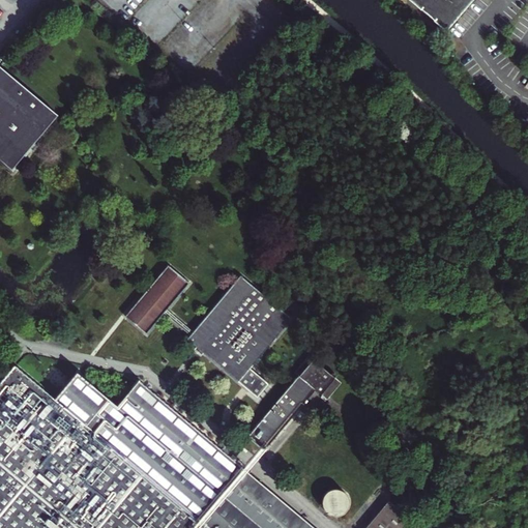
[(434,17),(444,26),(465,0),(414,0),(420,5),(419,6),(433,19),(434,17)]
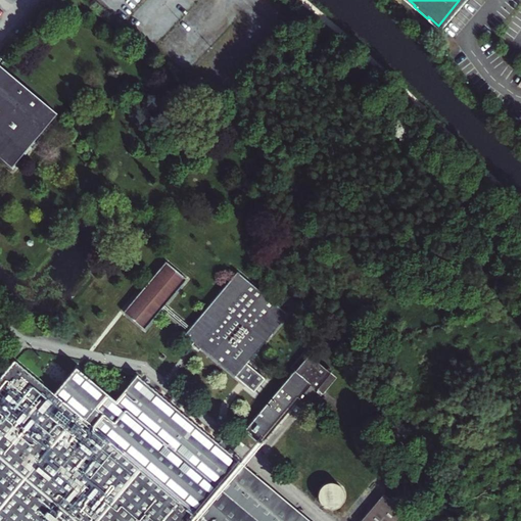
[(56,113),(0,66),(0,156),(11,167),(56,113)]
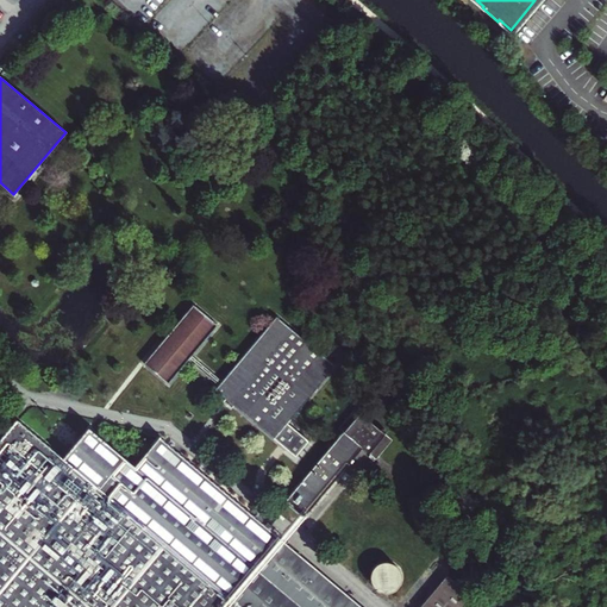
[(214,324),(192,304),(143,362),(166,382),(214,324)]
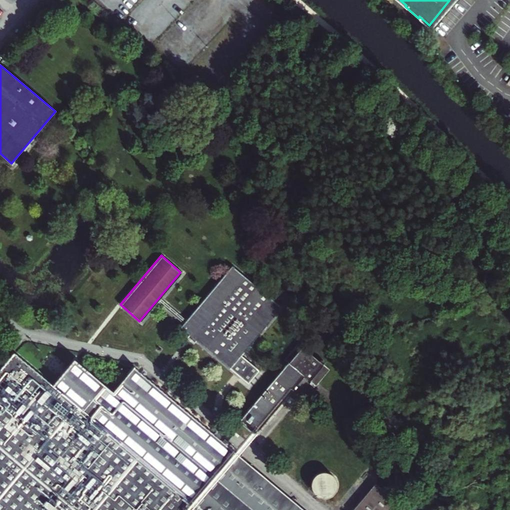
[(232,266),(181,326),(229,366),(280,307),(232,266)]
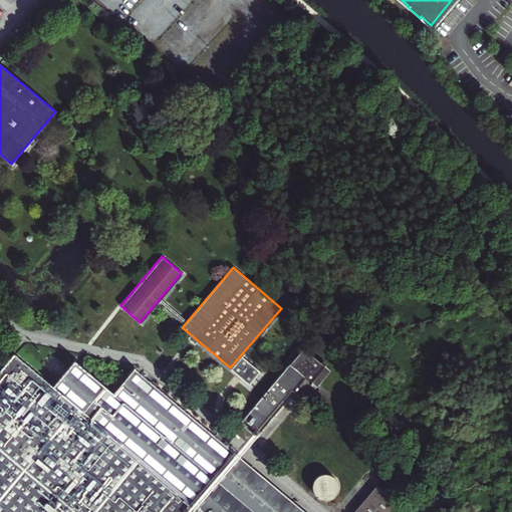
[(13,354),(0,370),(0,511),(305,511),(135,369),(113,394),(74,360),(53,387),(13,354)]
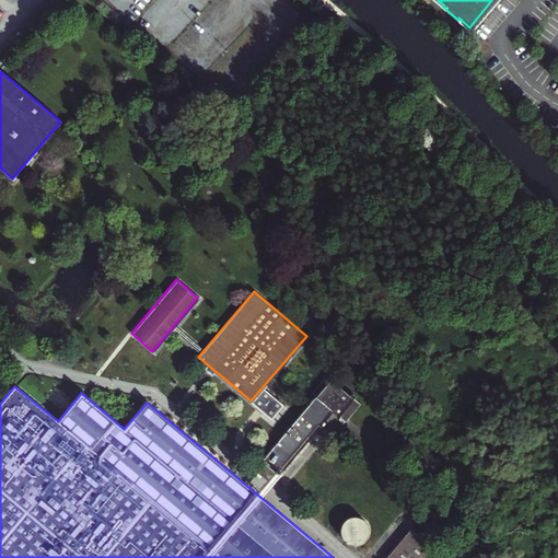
[(332,409),(314,395),(263,457),(279,472),(332,409)]
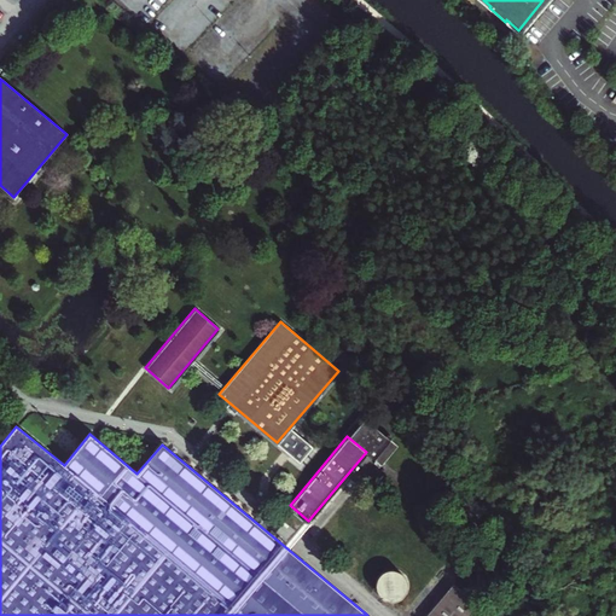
[(404,573),(376,573),(377,599),(405,598),(404,573)]
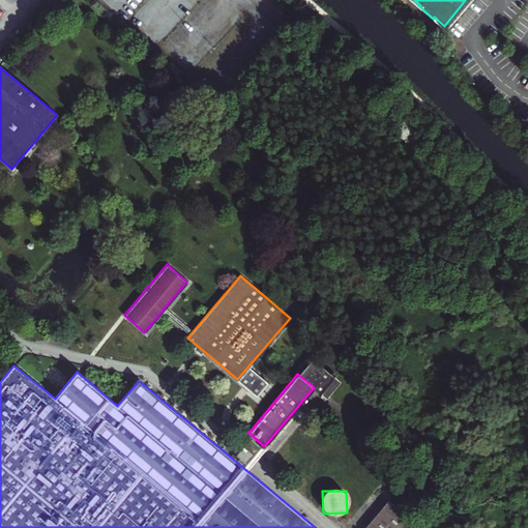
[(401,527),(410,517),(389,499),(364,527),(401,527)]
